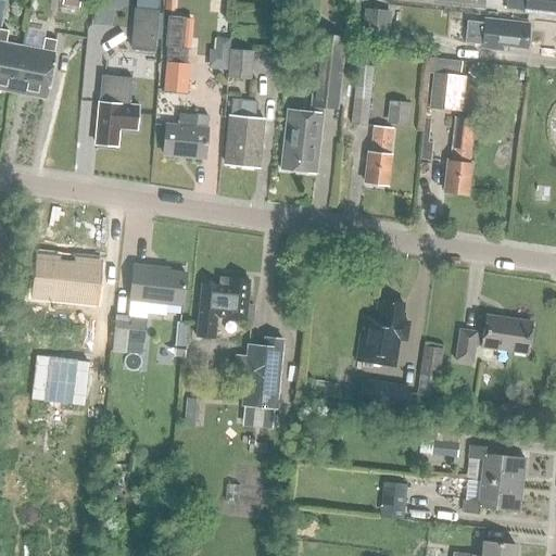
[(555,0),(523,0),(522,13),(555,15),(555,0)]
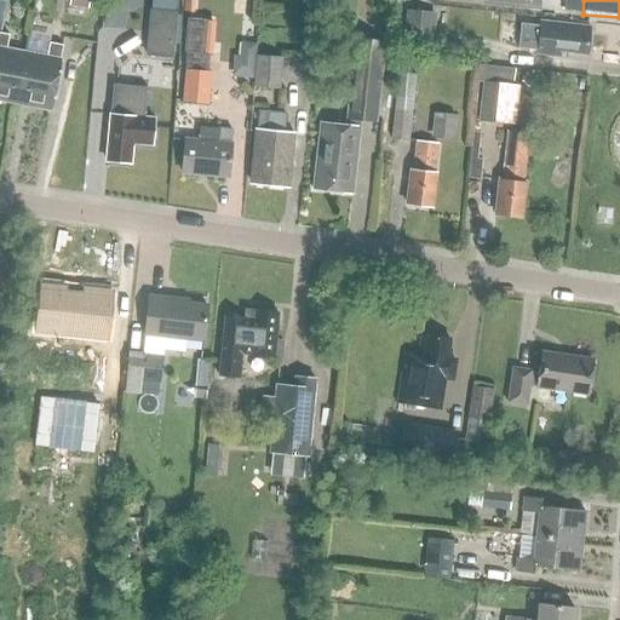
[(172,59),(176,12),(149,10),(145,57),(172,59)]
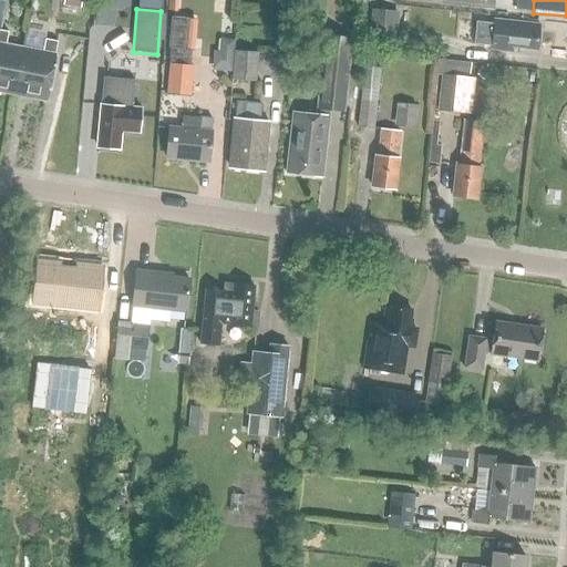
[(369,37),(397,39),(399,11),(371,9),(369,37)]
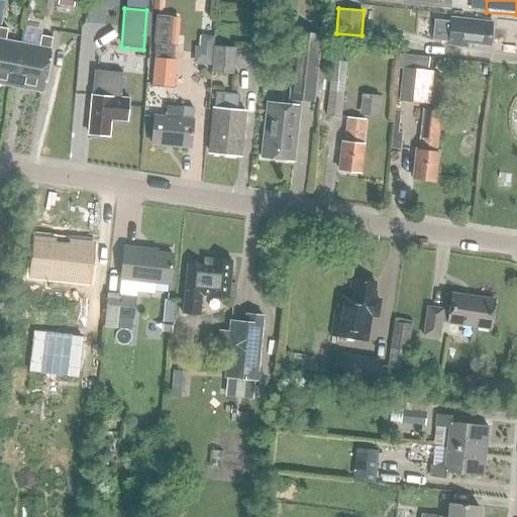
[(157,15),(154,43),(175,45),(177,17),(157,15)]
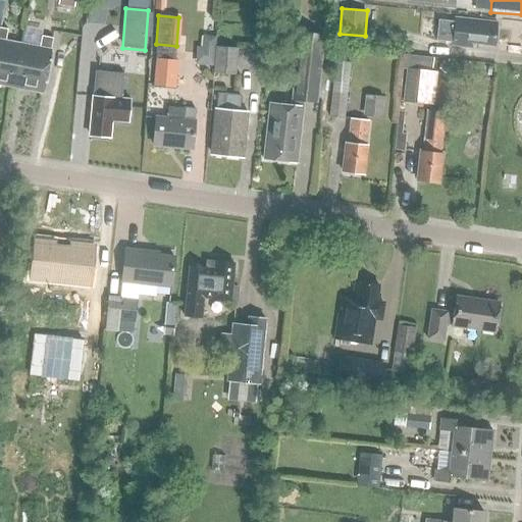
[(493,45),(497,21),(455,16),(454,20),(437,18),(435,39),(452,41),(452,45),(471,47),(471,43),(493,45)]
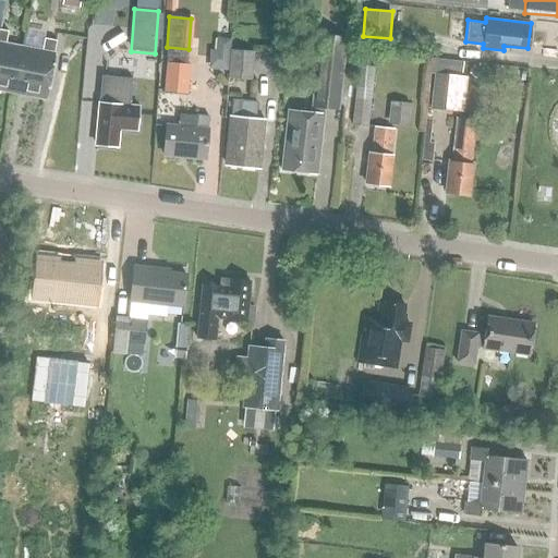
[(4,45),(8,32),(0,29),(0,91),(14,94),(23,48),(4,45)]
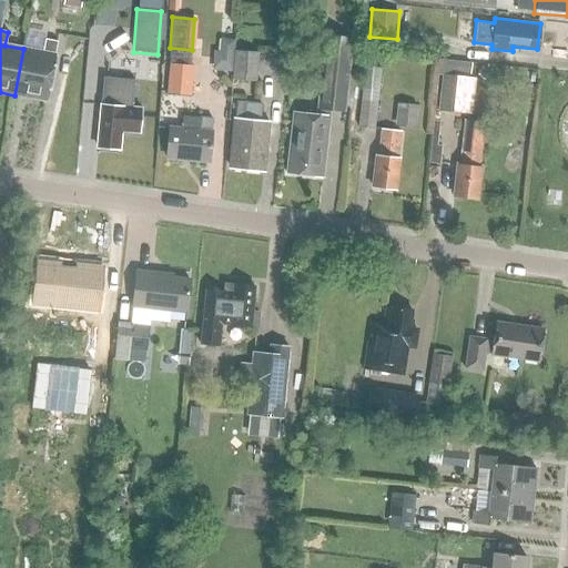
[(314,115),(291,113),(286,174),(322,176),(324,151),(321,151),(322,142),(325,142),(327,117),(326,117),(327,110),(344,111),(352,40),(331,38),(323,105),(315,105),(314,115)]
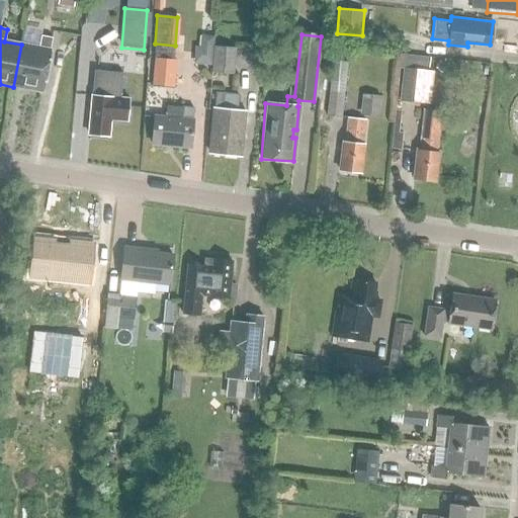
[(41,92),(52,38),(40,36),(37,48),(21,45),(13,87),(41,92)]
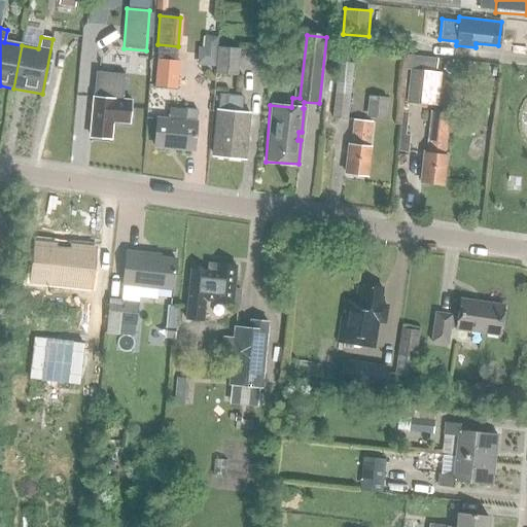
[(214,74),(238,76),(240,48),(217,46),(214,74)]
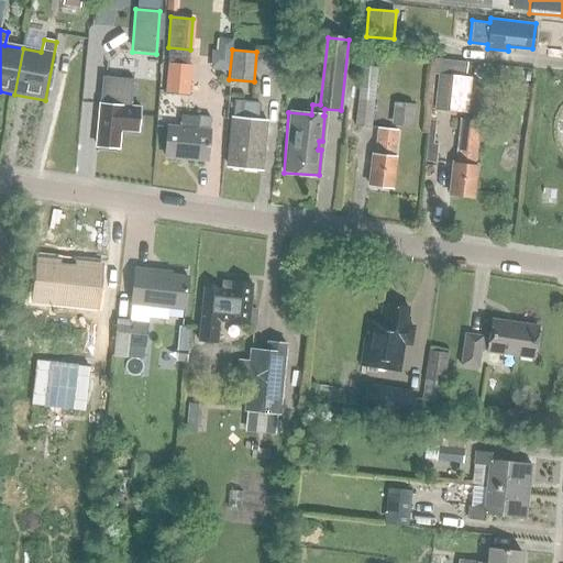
[(438,74),(433,110),(448,111),(452,76),(465,77),(467,64),(437,59),(434,74),(438,74)]
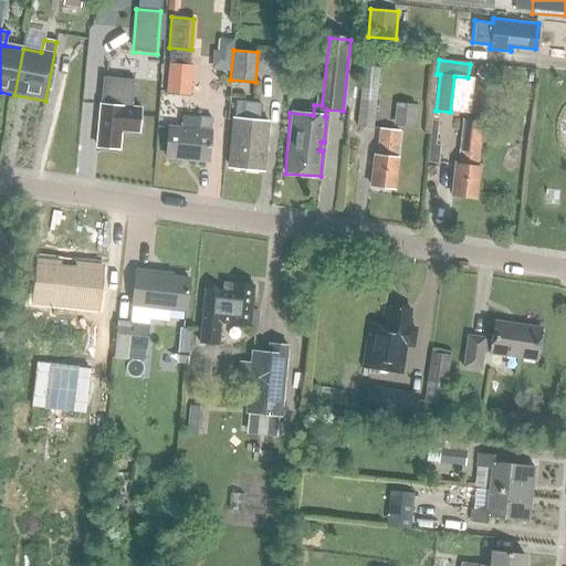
[(166,94),(190,96),(194,65),(168,62),(166,94)]
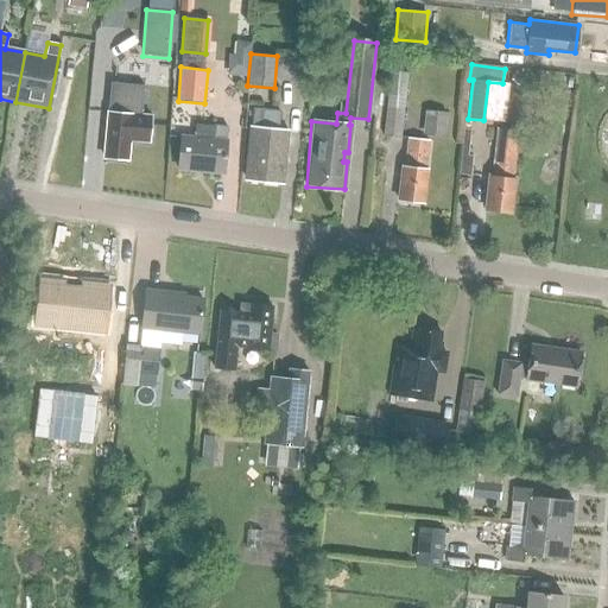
[(382,137),(400,138),(409,73),(390,70),(382,137)]
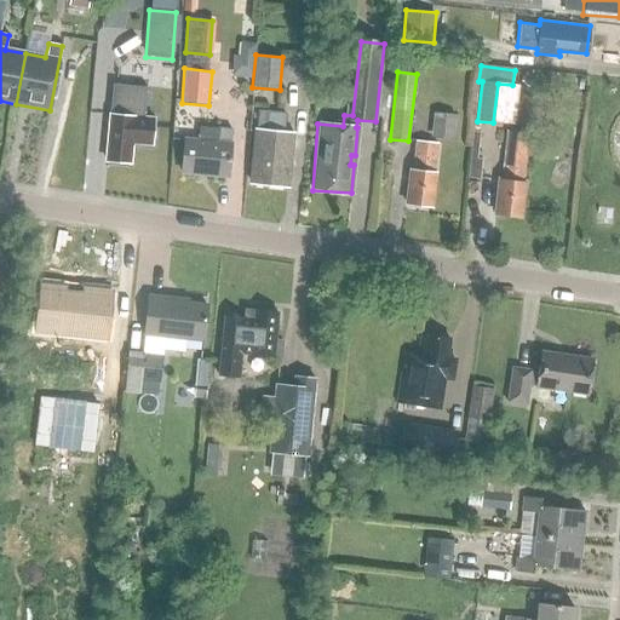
[(112,95),(104,162),(130,165),(132,144),(153,147),(155,118),(143,116),(145,87),(113,84),(112,95)]
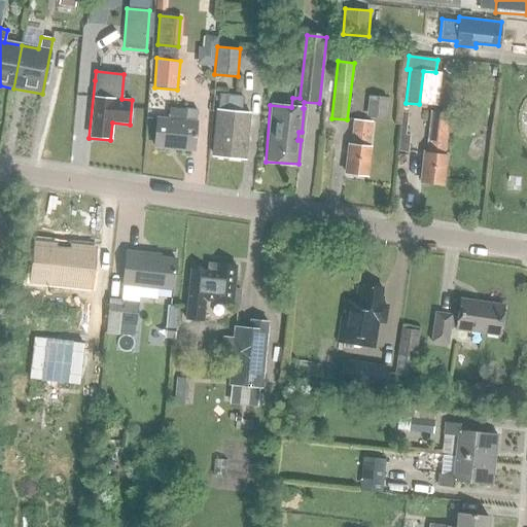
[(213,156),(243,160),(247,115),(240,114),(241,98),(218,96),(213,156)]
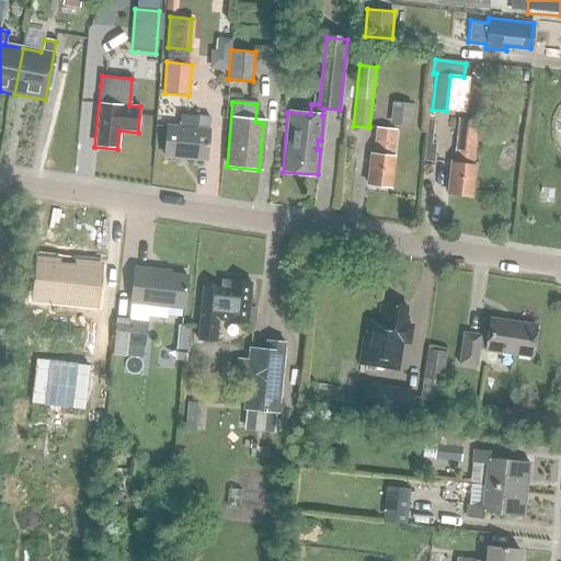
[(397,102),(395,124),(410,125),(412,103),(397,102)]
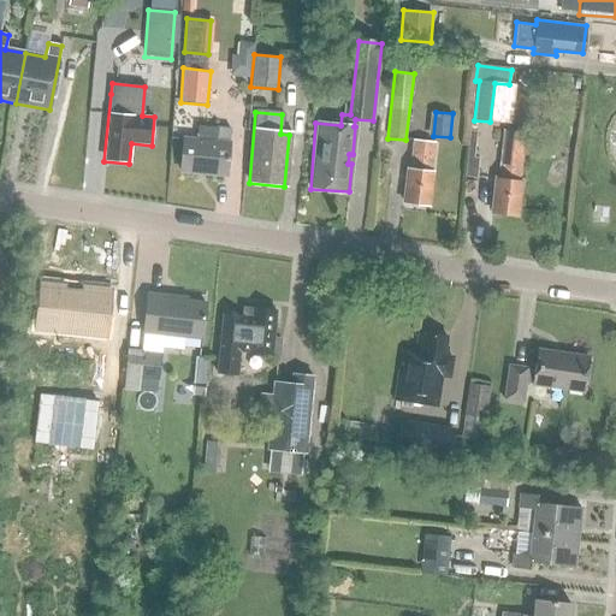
[(182,172),(225,176),(225,178),(229,178),(231,142),(229,142),(230,129),(199,126),(197,142),(184,141),(182,172)]
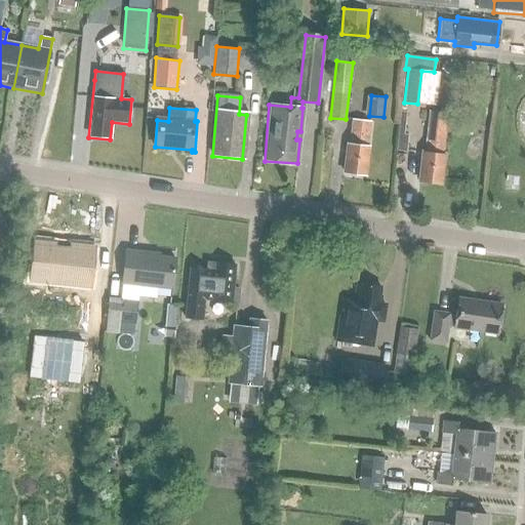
[(423,151),(422,151),(418,180),(438,183),(442,153),(441,153),(446,114),(429,112),(423,151)]
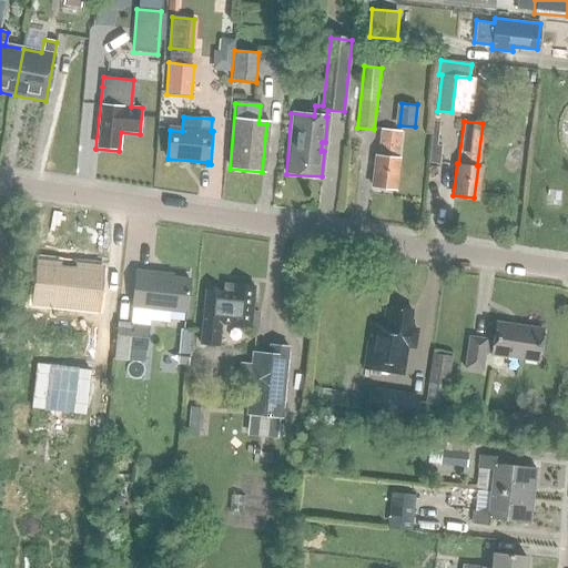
[(372,185),(393,188),(396,155),(399,130),(381,127),(377,153),(375,153),(372,185)]
